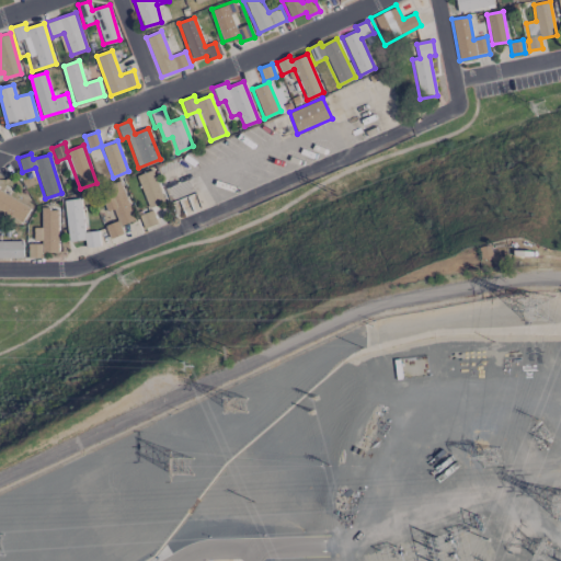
[(32,206),(47,201),(36,169),(21,173),(32,206)]
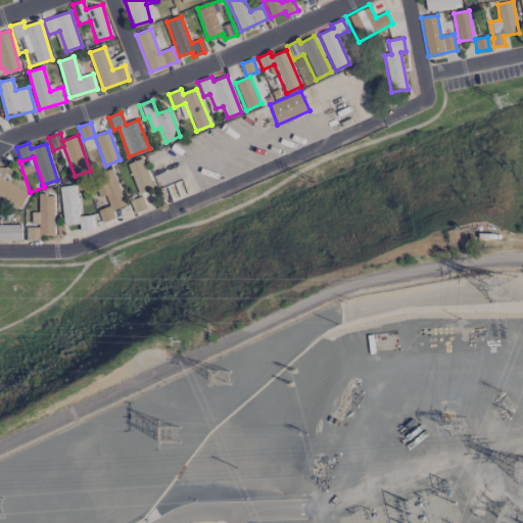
[(128,164),(140,193),(154,187),(142,158),(128,164)]
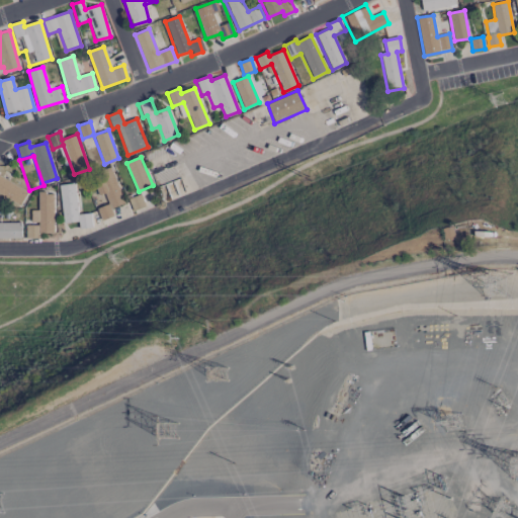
[(98,209),(102,222),(115,217),(112,209),(125,204),(110,167),(98,172),(110,204),(98,209)]
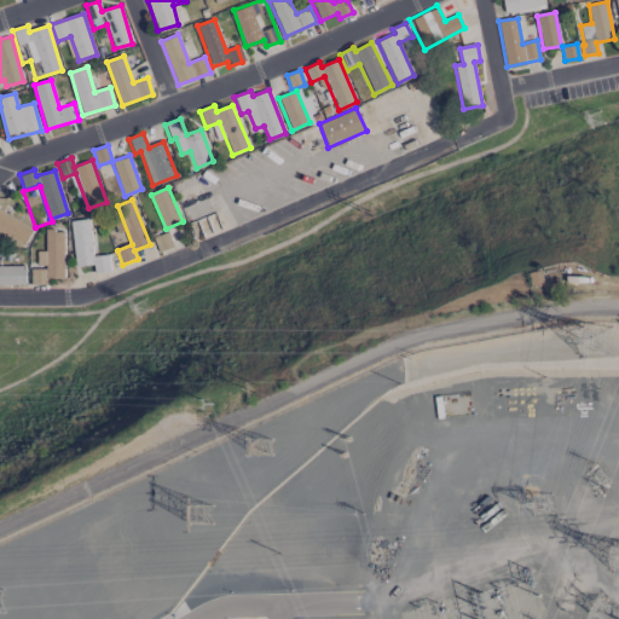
[(0,210),(0,231),(24,246),(33,230),(0,210)]
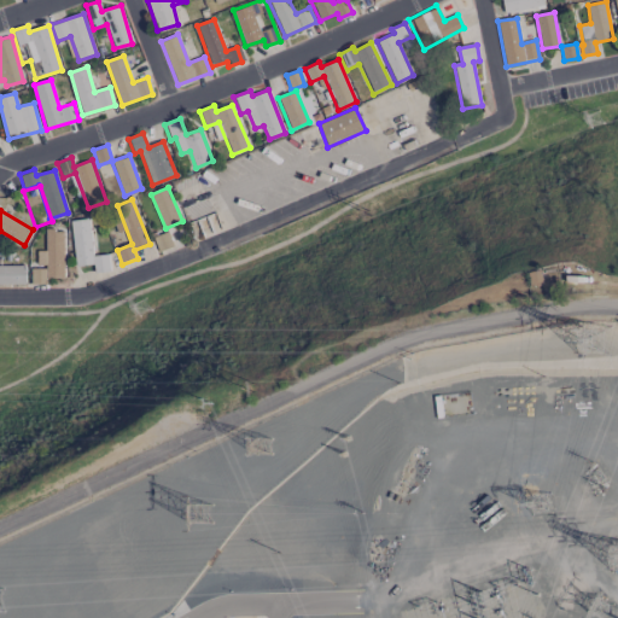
[(70,221),(76,267),(94,264),(95,273),(110,272),(108,255),(93,256),(88,219),(70,221)]
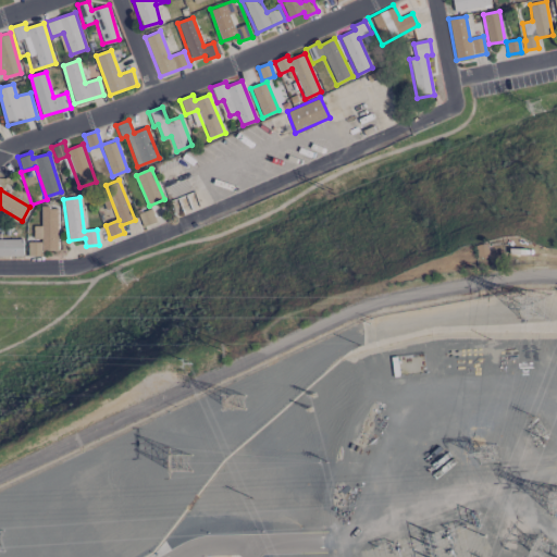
[(27,243),(27,258),(44,258),(44,252),(58,251),(58,209),(50,209),(50,207),(41,207),(41,226),(34,226),(34,243),(27,243)]
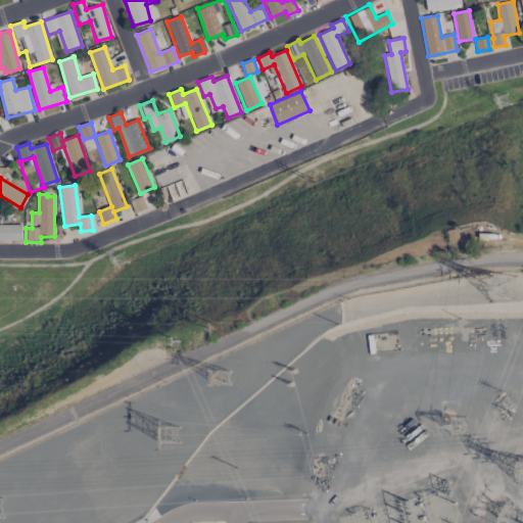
[(0,242),(21,242),(21,229),(20,229),(20,226),(0,226),(0,242)]
